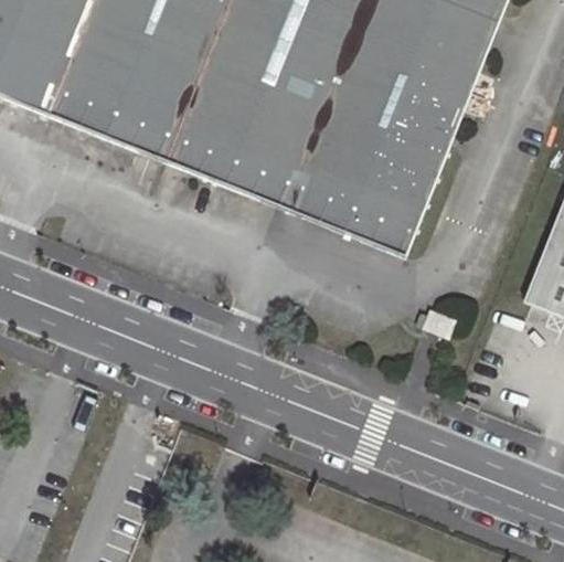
[(0,0),(0,92),(170,161),(233,0),(0,0)]
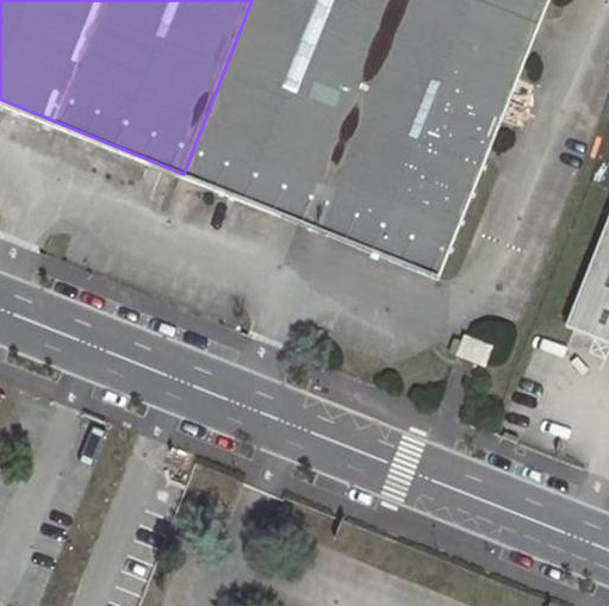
[(252,0),(184,174),(436,275),(546,0),(252,0)]
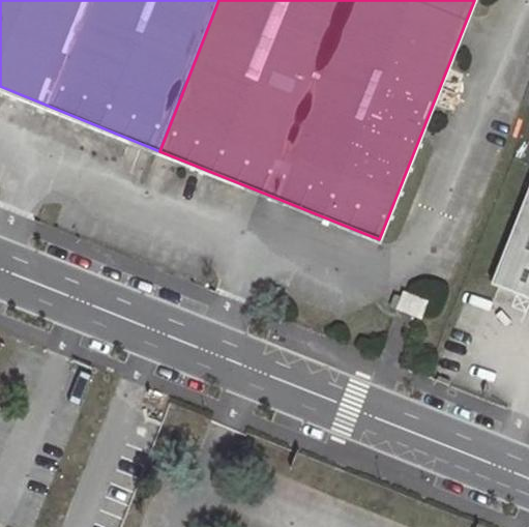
[(528,186),(491,282),(528,296),(528,186)]
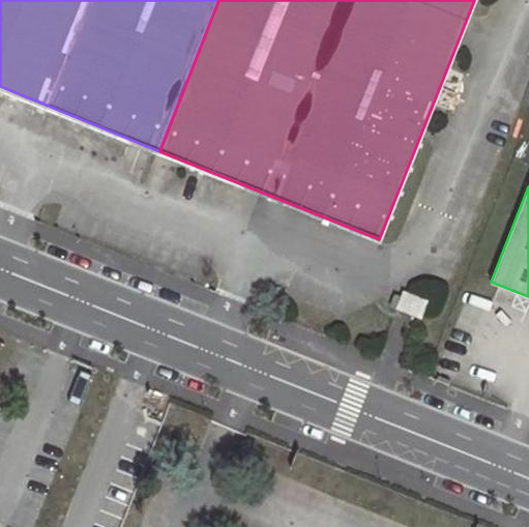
[(386,302),(419,315),(427,297),(400,287),(398,293),(391,290),(386,302)]
